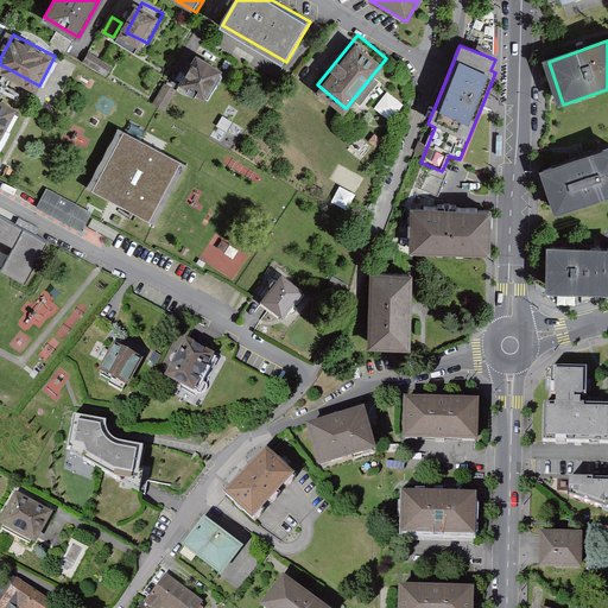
[(113,65),(92,52),(86,62),(107,75),(113,65)]
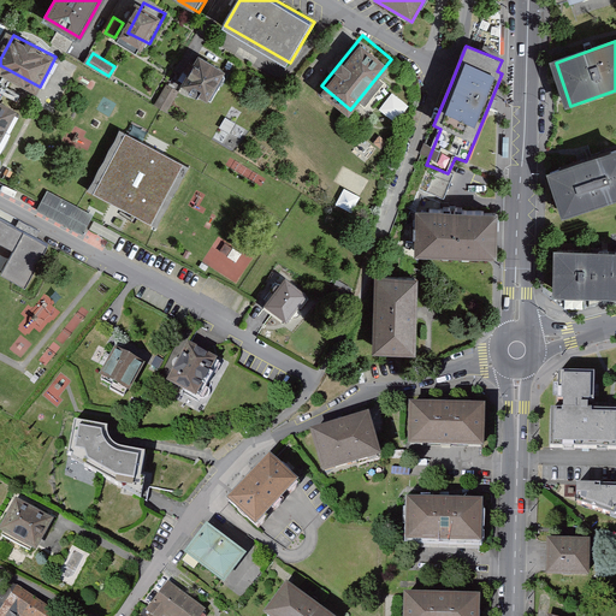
[(234,69),(207,53),(190,82),(217,98),(234,69)]
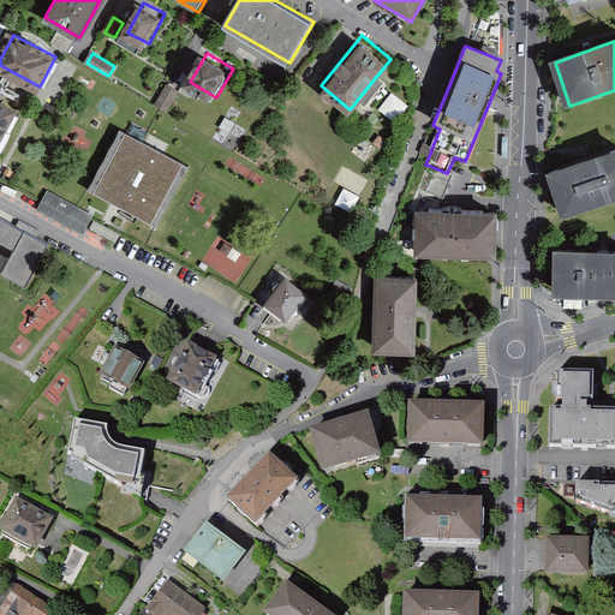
[(181,91),(169,84),(157,105),(169,112),(181,91)]
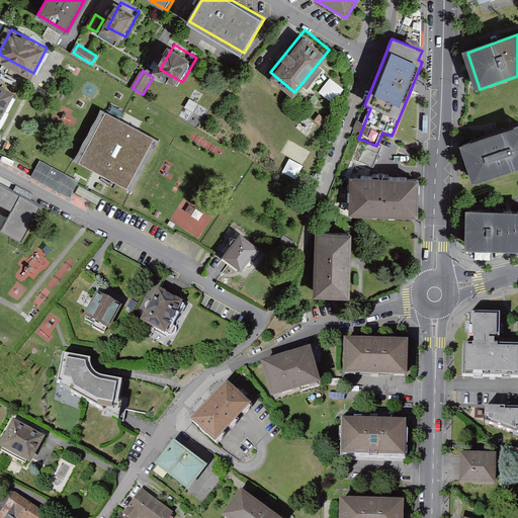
[(0,130),(19,93),(0,83),(0,130)]
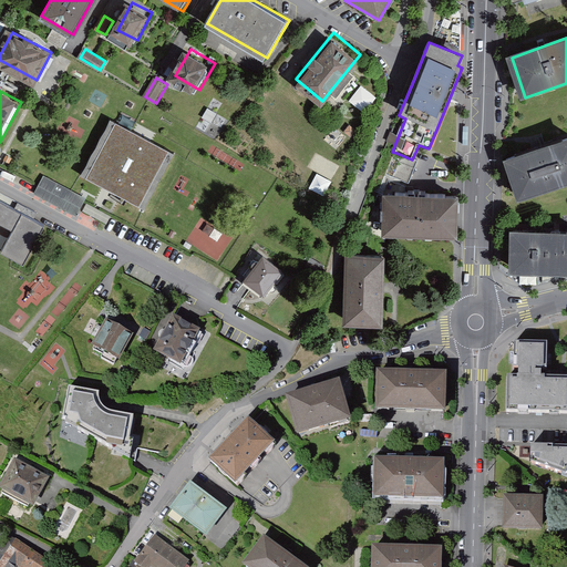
[(179,153),(114,117),(84,174),(150,209),(179,153)]
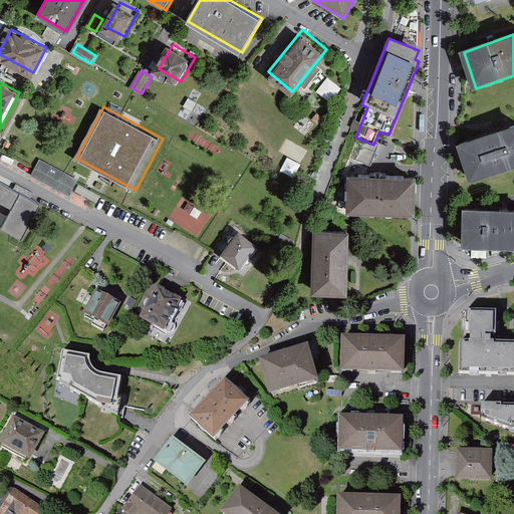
[(305,135),(314,123),(303,115),(294,125),(305,135)]
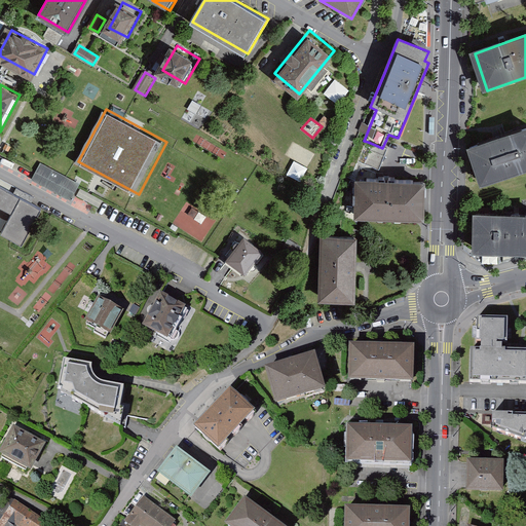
[(525,130),(471,149),(483,186),(525,172),(525,130)]
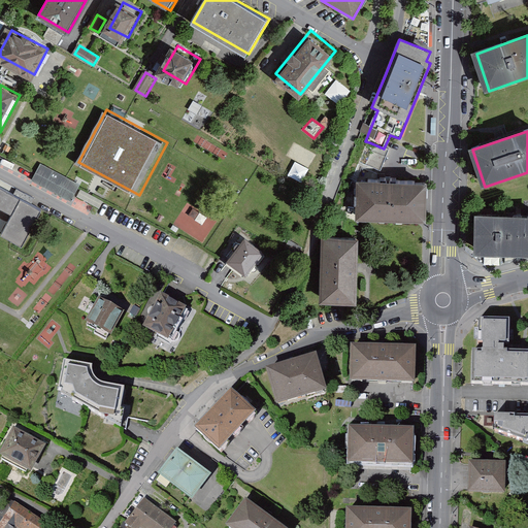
[(362,162),(382,170),(390,151),(384,149),(369,142),(362,162)]
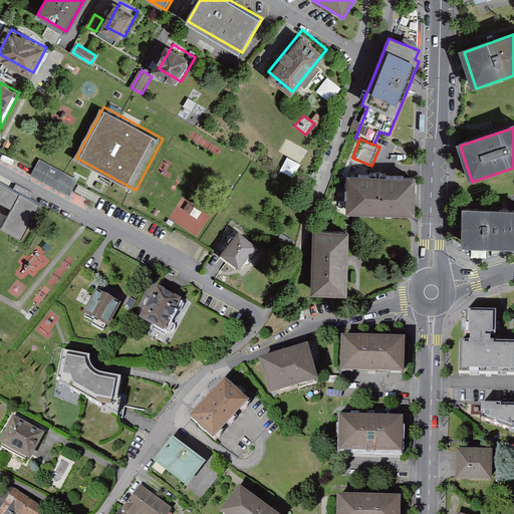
[(294,176),(299,163),(286,158),(281,171),(294,176)]
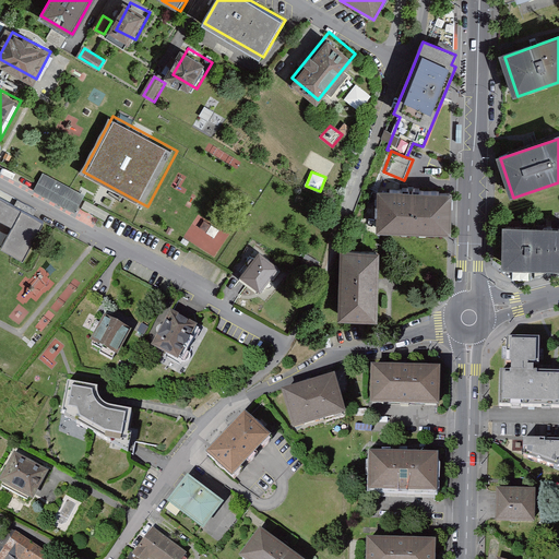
[(86,197),(45,174),(36,191),(78,214),(86,197)]
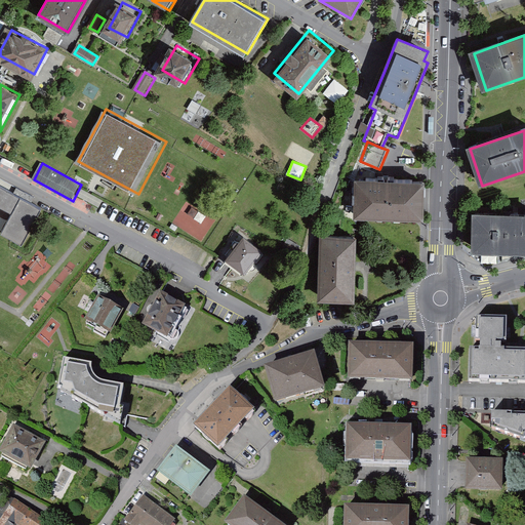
[(361,168),(356,182),(356,207),(348,207),(342,216),(355,224),(355,217),(422,219),(423,184),(376,182),(377,173),(361,168)]
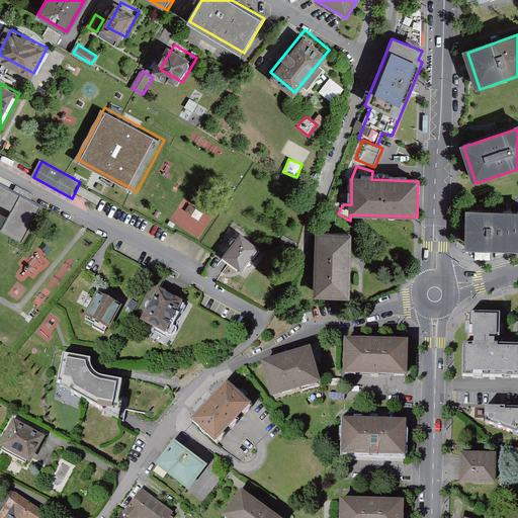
[(44,208),(0,185),(0,205),(0,206),(14,213),(3,233),(24,244),(44,208)]
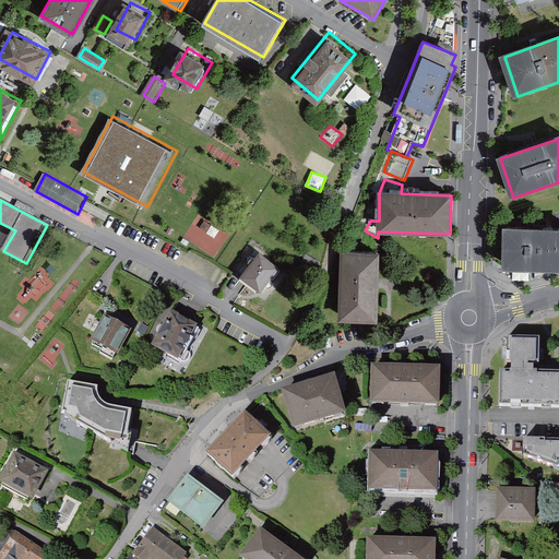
[(191,225),(183,238),(215,257),(229,234),(204,218),(198,229),(191,225)]
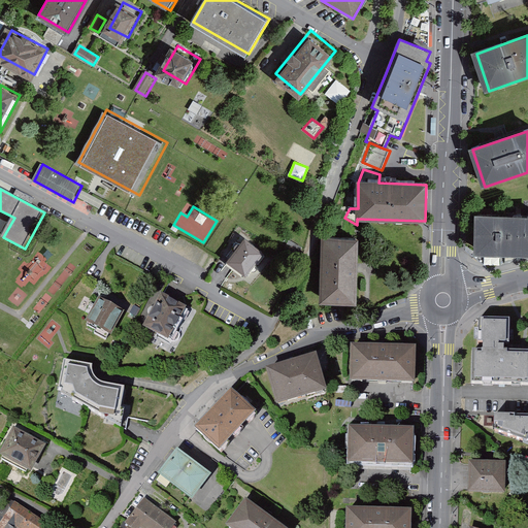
[(527,218),(525,218),(476,217),(475,253),(527,254),(527,218)]
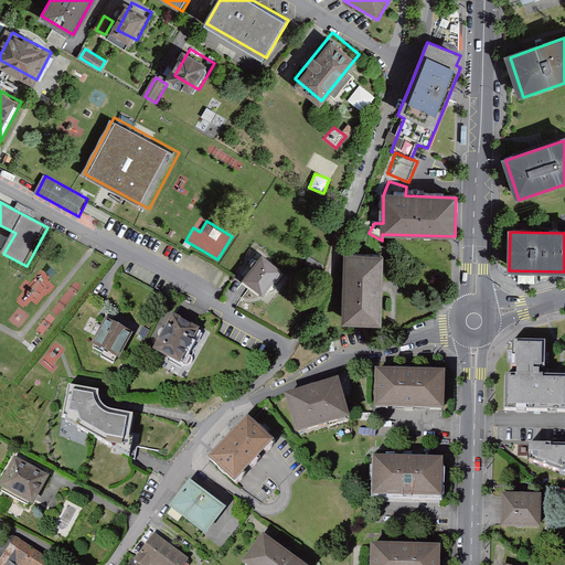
[(382,254),(345,254),(345,319),(382,319),(382,254)]
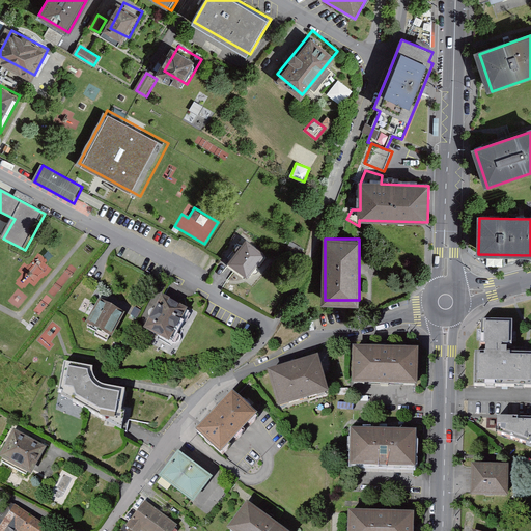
[(262,252),(247,240),(231,260),(247,272),(262,252)]
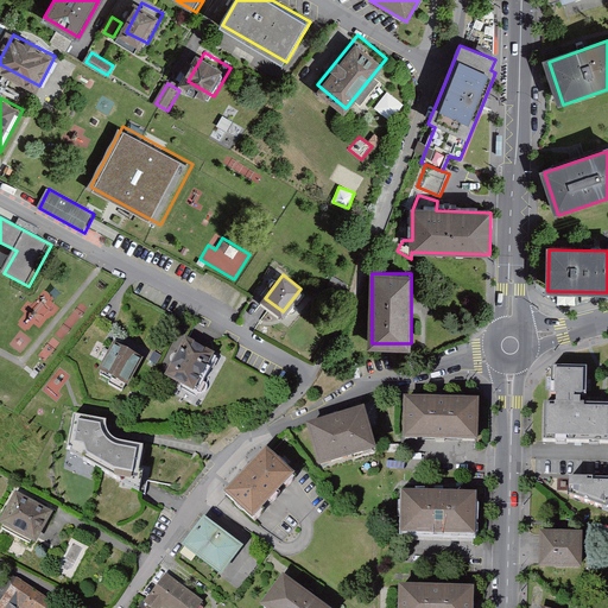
[(211,354),(187,340),(168,374),(192,388),(211,354)]
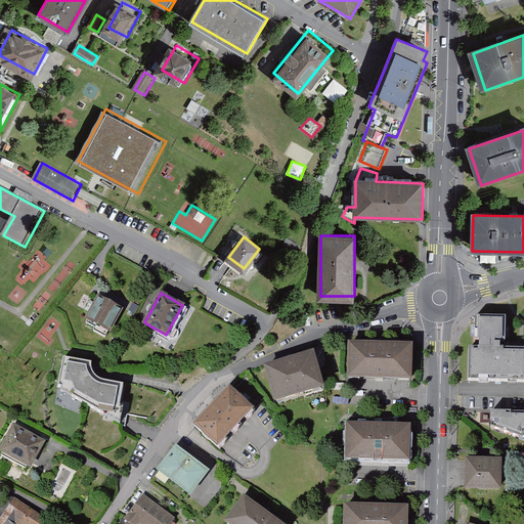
[(120,310),(98,298),(86,319),(107,332),(120,310)]
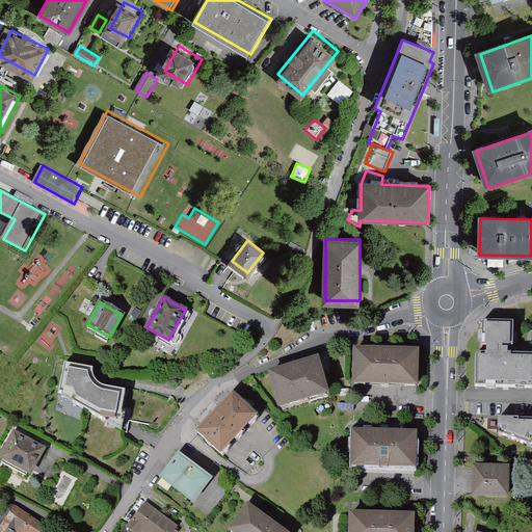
[(478,354),(477,388),(531,389),(531,354),(511,354),(511,347),(514,347),(515,322),(484,322),(483,347),(488,347),(488,354),(478,354)]
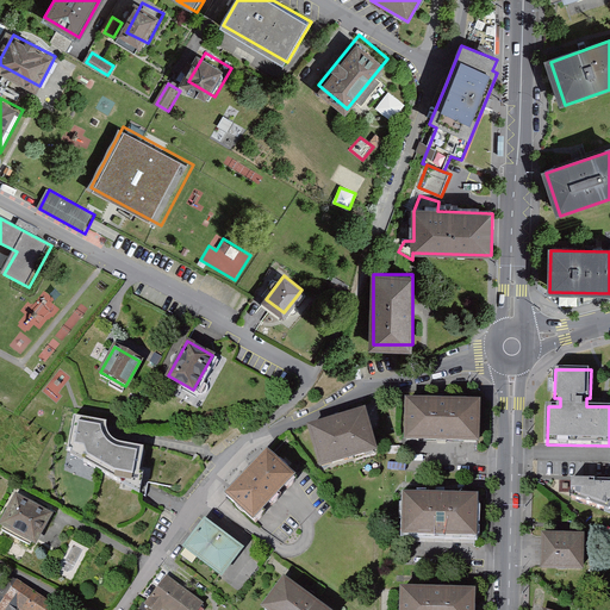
[(484,402),(412,399),(411,437),(483,440),(484,402)]
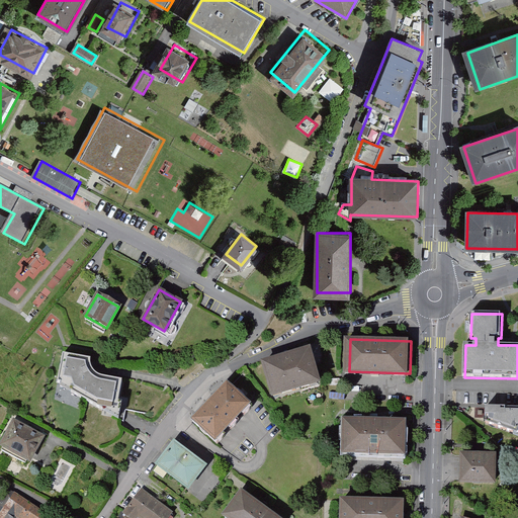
[(311,350),(264,363),(274,396),(320,382),(311,350)]
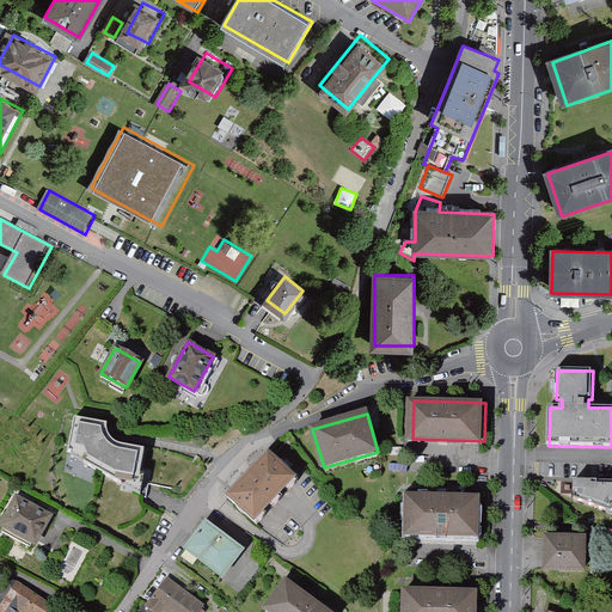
[(106,426),(74,420),(68,453),(72,453),(72,457),(147,500),(152,476),(141,473),(147,448),(120,444),(115,441),(111,436),(111,429),(106,429),(106,426)]
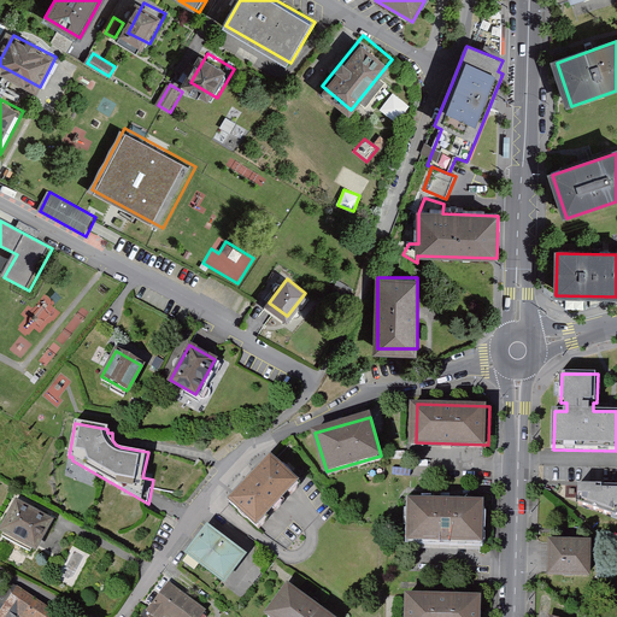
[(295,483),(270,459),(231,500),(256,524),(295,483)]
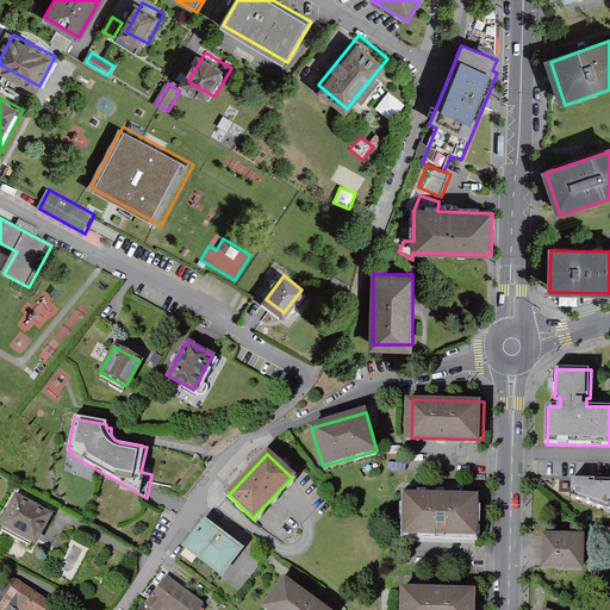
[(609,481),(573,481),(572,499),(609,512),(609,481)]
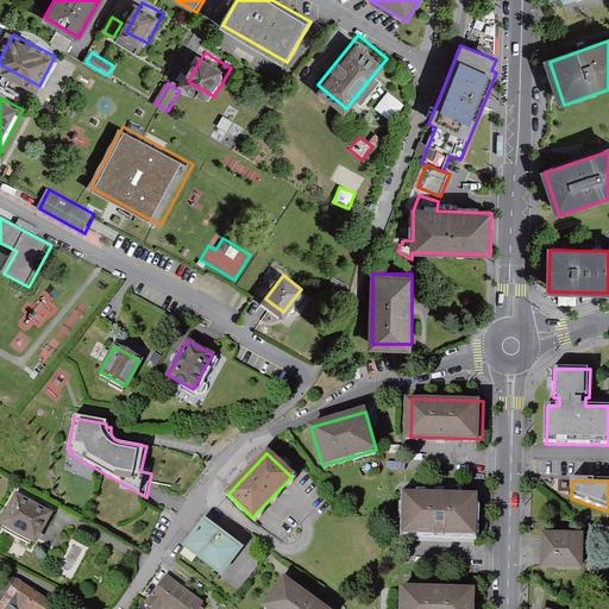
[(479,497),(408,495),(407,533),(478,535),(479,497)]
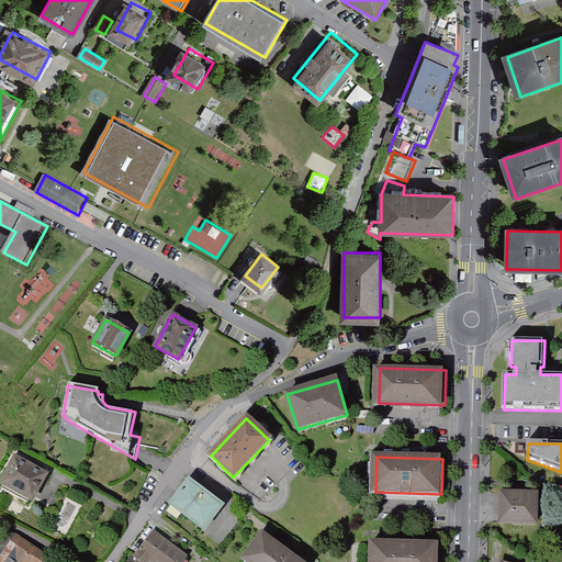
[(45,475),(13,458),(0,482),(0,483),(31,501),(45,475)]
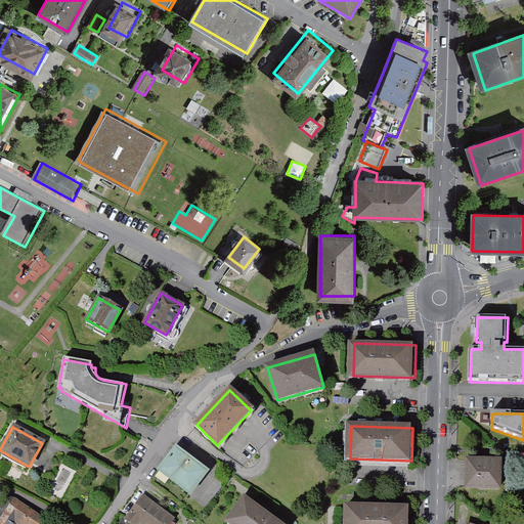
[(208,473),(176,449),(159,472),(190,495),(208,473)]
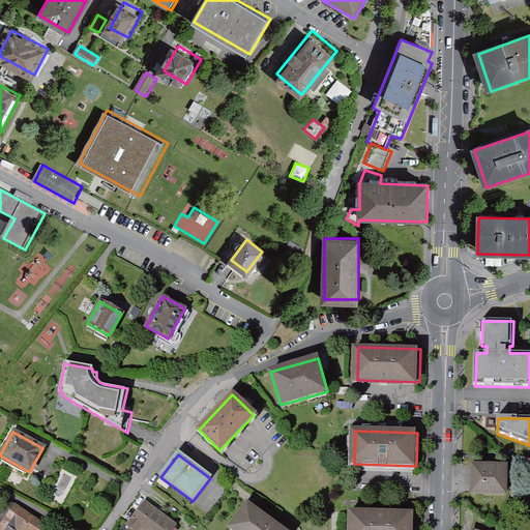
[(510,467),(477,467),(476,495),(510,495),(510,467)]
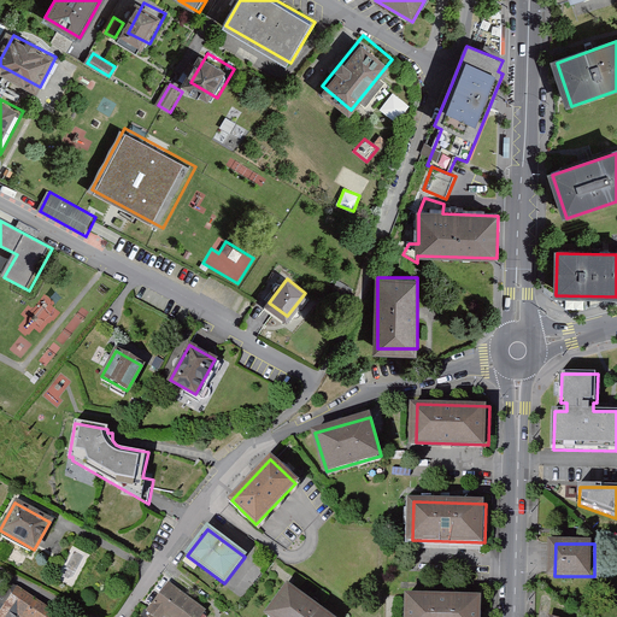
[(52,616),(53,616),(9,585),(0,597),(0,616),(16,616),(18,616),(19,616),(52,616)]
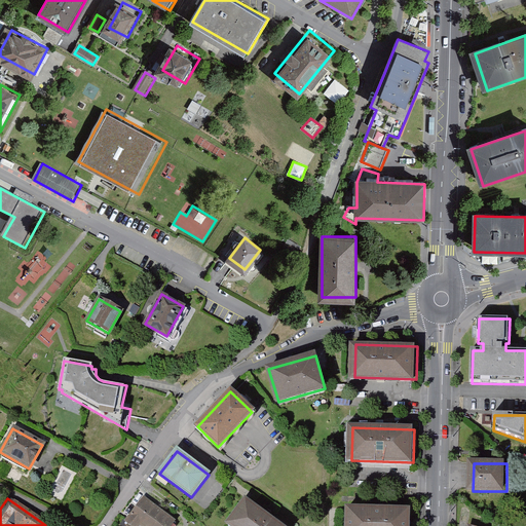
[(171,525),(174,522),(144,499),(126,522),(132,525),(138,525),(140,524),(142,525),(171,525)]
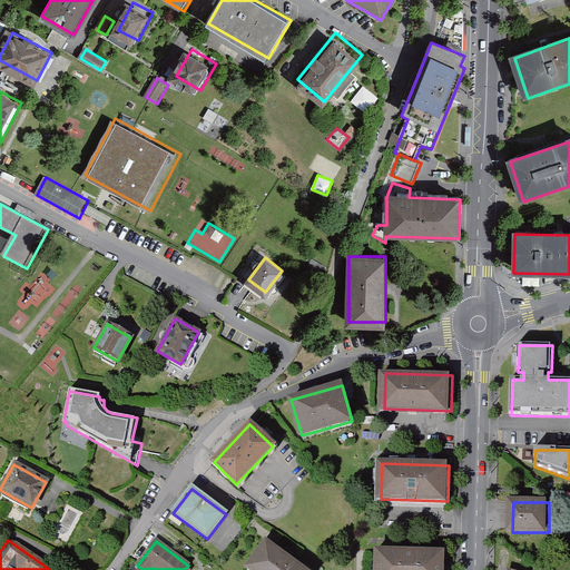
[(301,569),(266,544),(247,569),(301,569)]
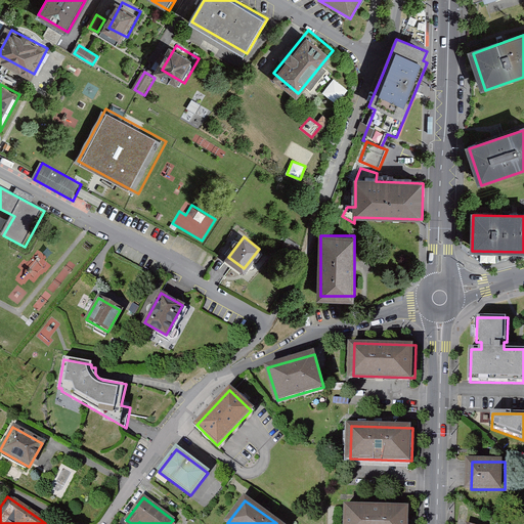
[(409,523),(410,511),(348,509),(347,523),(409,523)]
